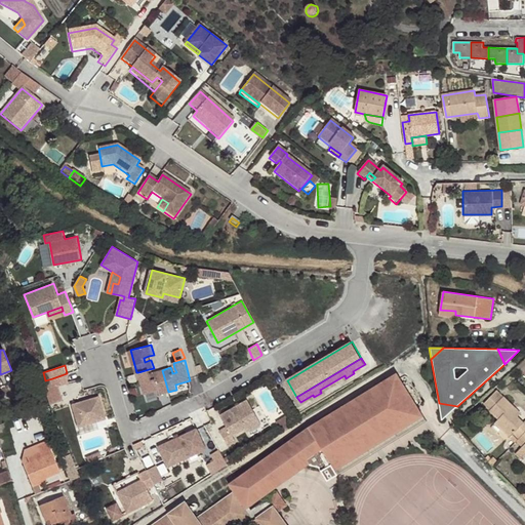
[(149,369),(138,372),(144,393),(158,389),(160,394),(168,392),(162,370),(154,372),(154,373),(155,378),(152,379),(151,374),(149,369)]
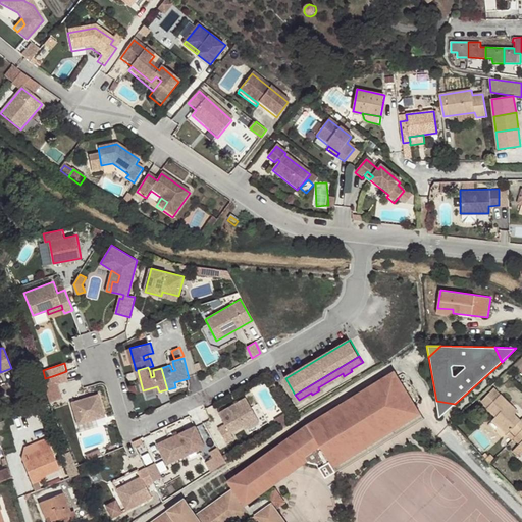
[(233,478),(248,500),(321,447),(334,468),(422,413),(395,370),(308,425),(233,478)]
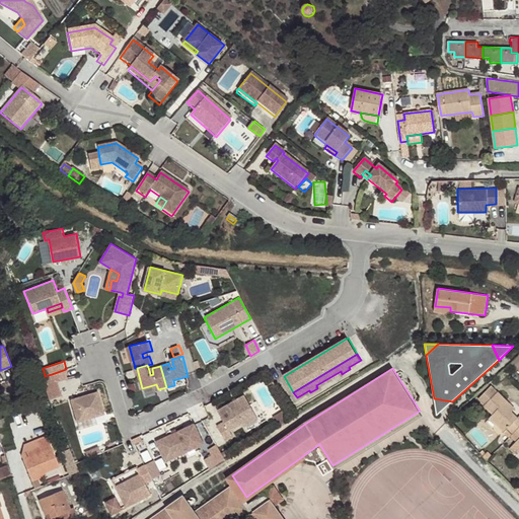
[(52,374),(55,382),(58,381),(69,377),(66,369),(52,374)]
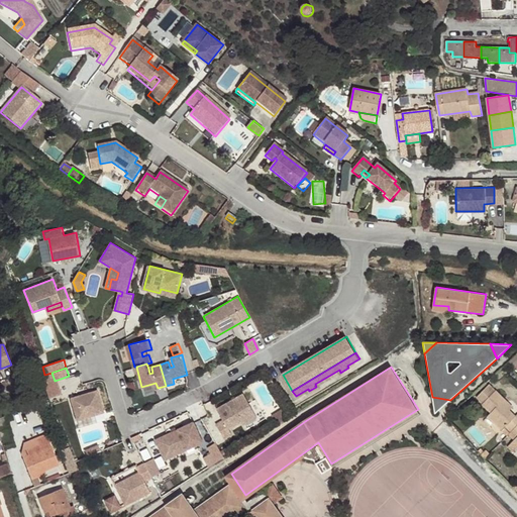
[(43,376),(45,384),(55,381),(52,373),(44,375),(43,376)]
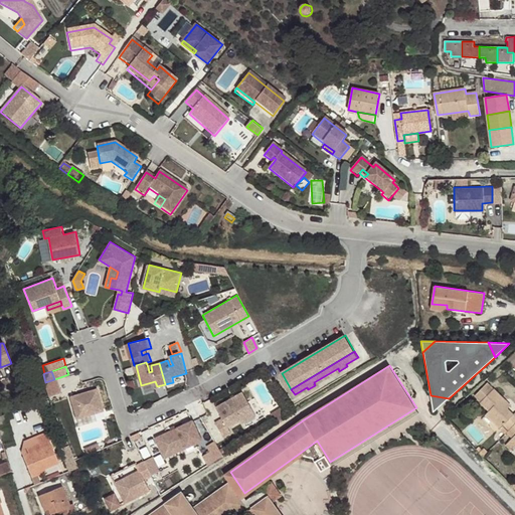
[(49,399),(62,394),(57,378),(54,379),(45,382),(44,382),(48,398),(49,399)]
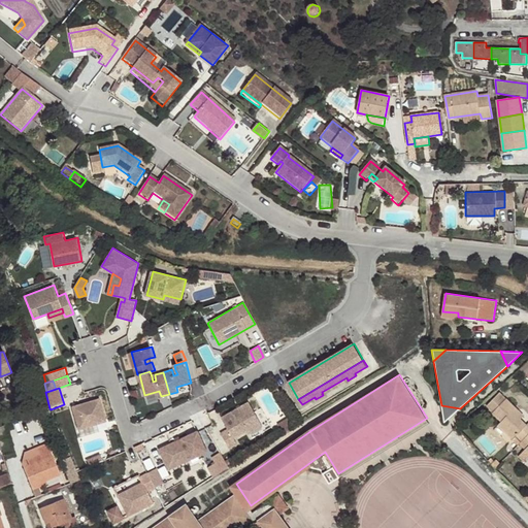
[(106,420),(100,397),(72,405),(79,428),(106,420)]
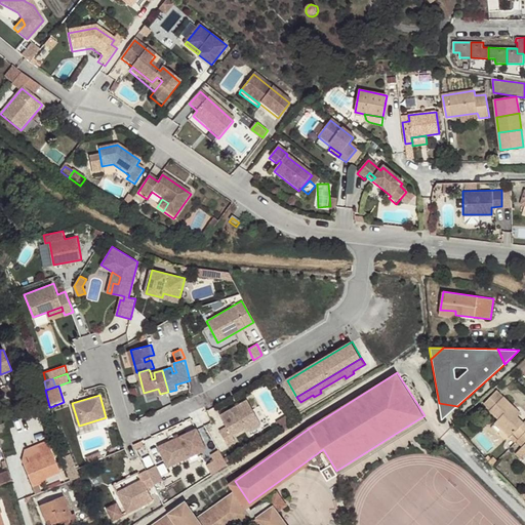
[(514,413),(517,409),(503,397),(490,410),(498,419),(495,422),(510,437),(513,434),(519,439),(524,432),(524,420),(523,422),(518,416),(514,413)]
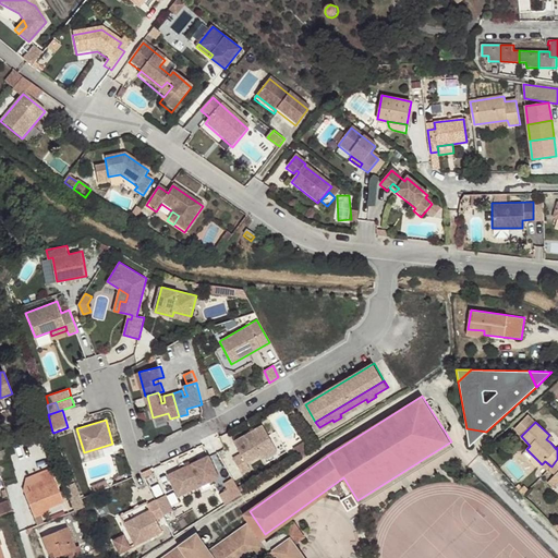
[(233,457),(242,472),(251,468),(247,462),(262,455),(276,446),(263,424),(234,440),(241,452),(233,457)]
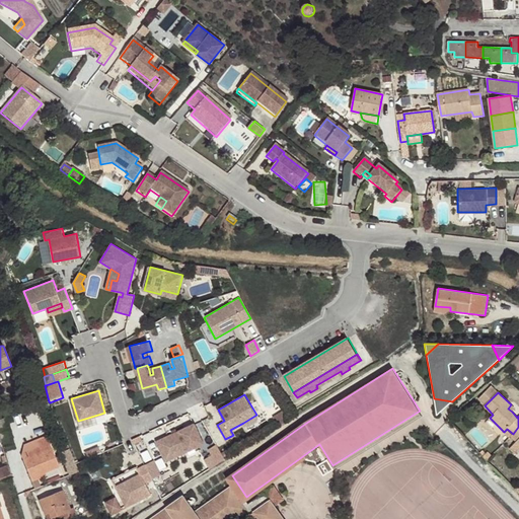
[(452,401),(434,398),(437,416),(452,401)]
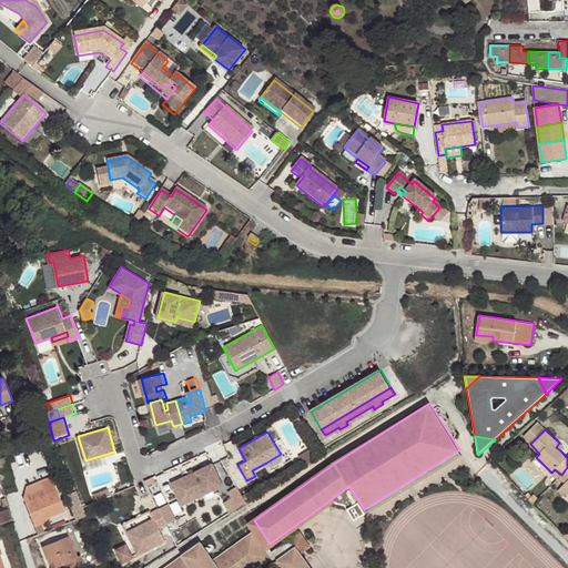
[(44,454),(58,448),(54,440),(53,439),(41,444),(44,454)]
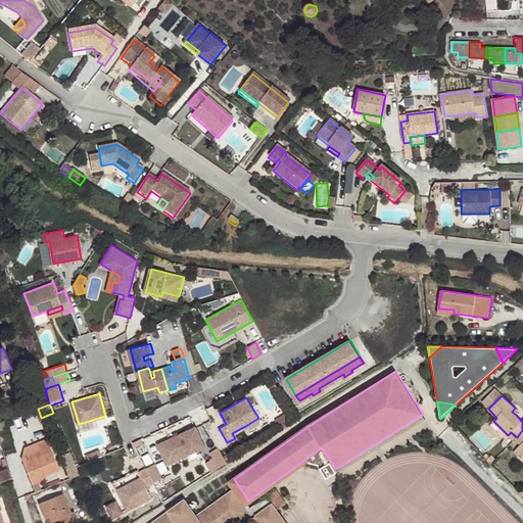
[(229,482),(246,507),(304,466),(323,471),(328,479),(425,418),(423,414),(335,469),(322,447),(248,501),(234,479),(229,482)]
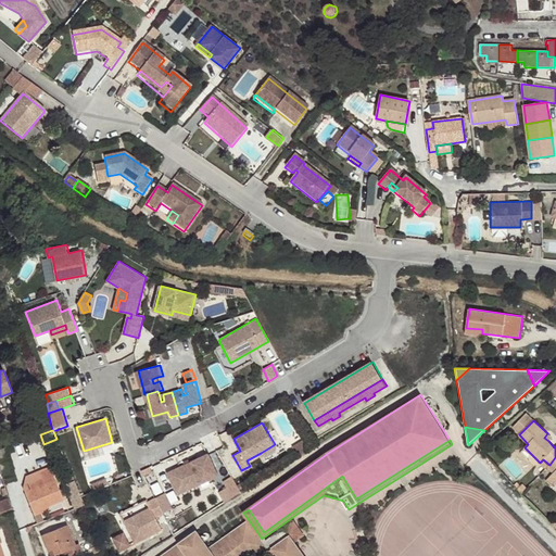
[(294,449),(299,456),(310,449),(305,442),(294,449)]
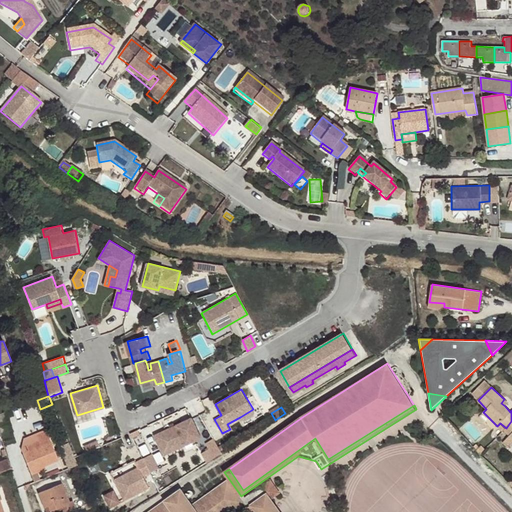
[(253,409),(240,417),(242,420),(255,413),(253,409)]
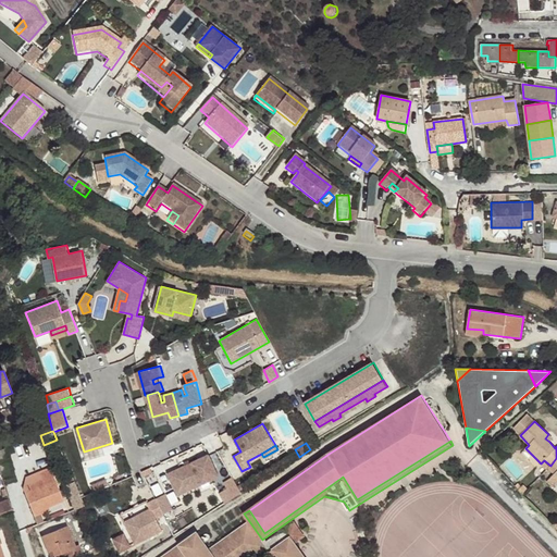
[(10,461),(8,455),(0,457),(0,463),(0,465),(10,461)]
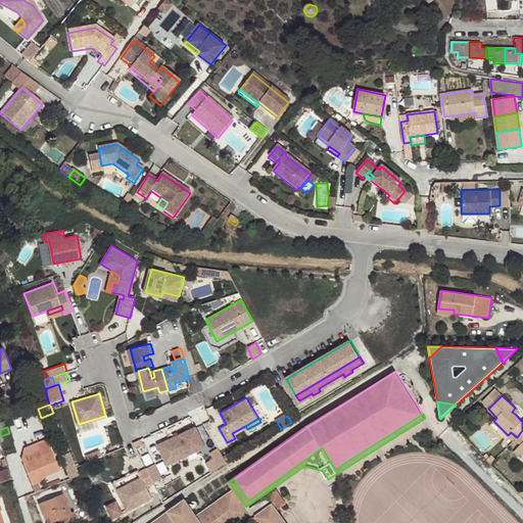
[(196,427),(164,441),(172,458),(188,450),(190,454),(205,446),(196,427)]
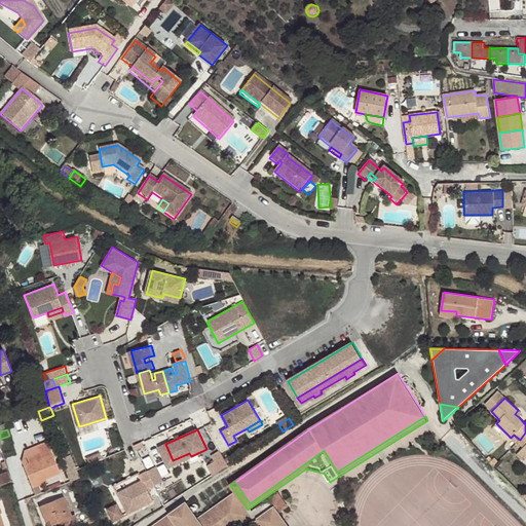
[(525,433),(520,440),(517,442),(523,448),(522,449),(525,452),(525,433)]
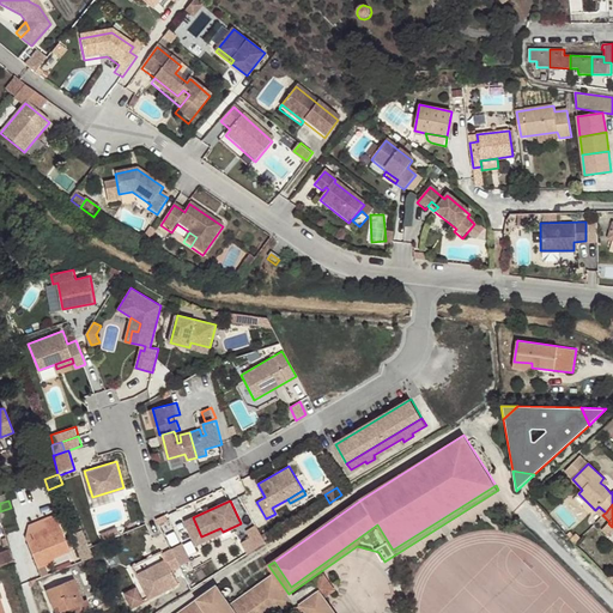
[(11,508),(0,511),(5,528),(16,525),(11,508)]
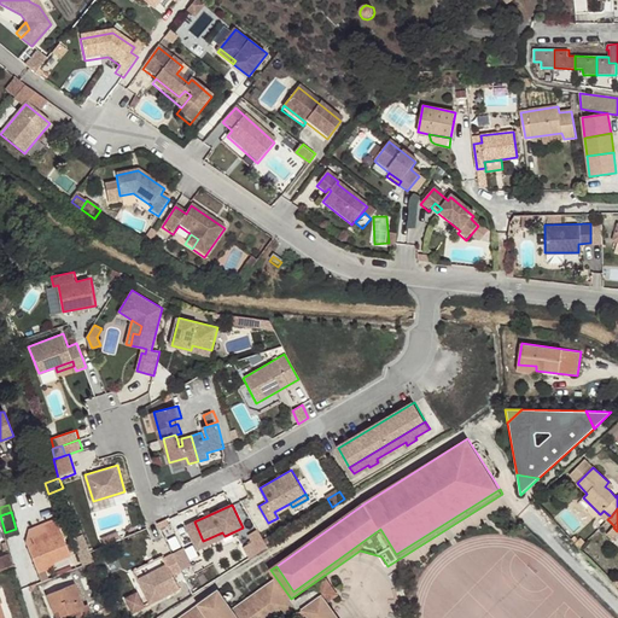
[(30,541),(33,546),(34,549),(29,552),(36,570),(42,566),(44,570),(45,571),(57,566),(56,561),(70,555),(57,520),(44,525),(47,531),(40,535),(41,536),(30,541)]
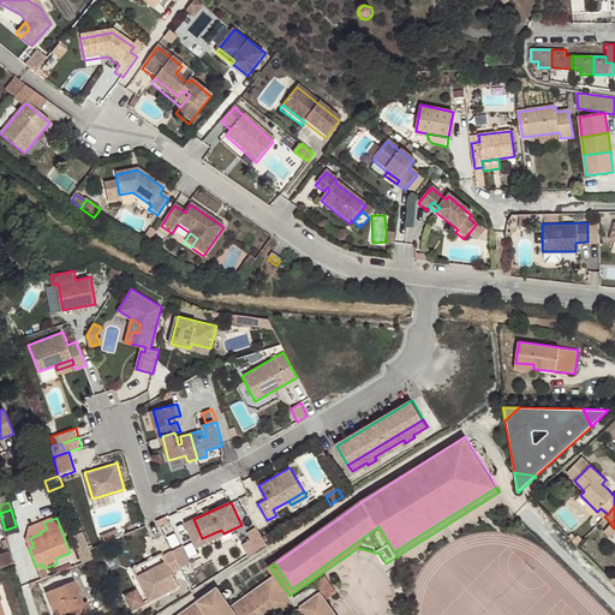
[(202,538),(193,519),(187,523),(197,545),(224,533),(221,530),(202,538)]
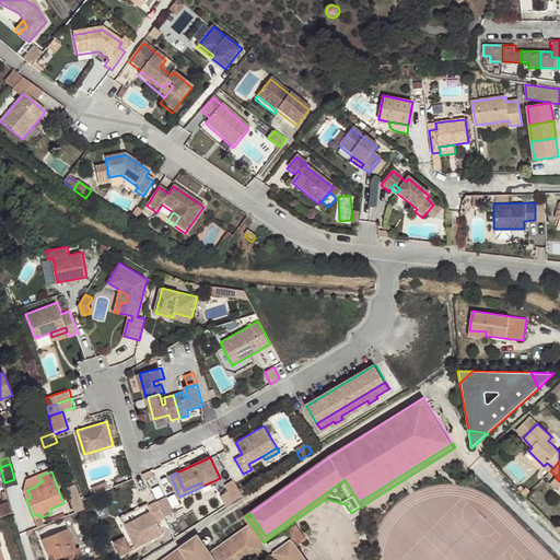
[(559,485),(559,481),(556,478),(550,485),(556,490),(559,485)]
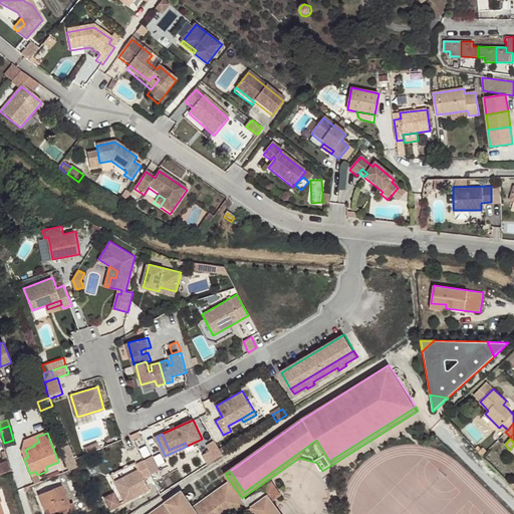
[(209,452),(203,456),(208,464),(223,455),(215,441),(206,446),(209,452)]
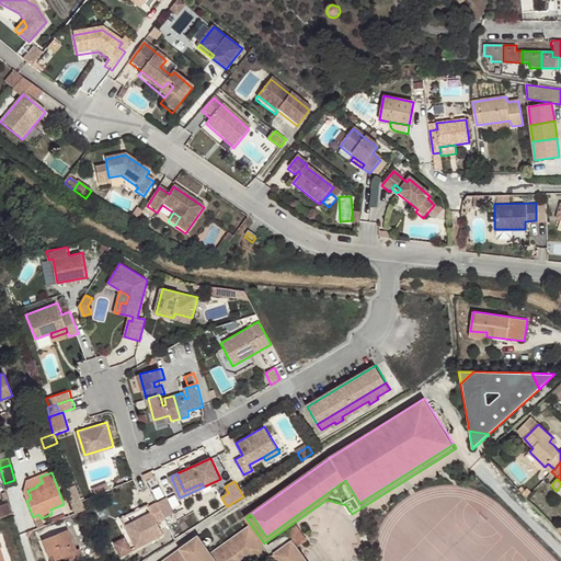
[(165,517),(158,502),(149,505),(152,512),(126,525),(137,547),(164,534),(158,521),(165,517)]
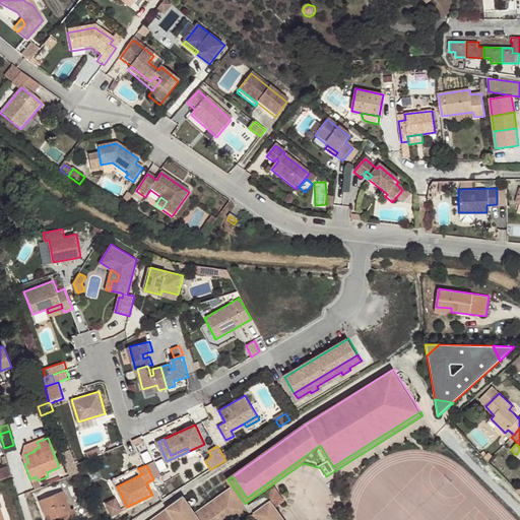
[(275,486),(254,502),(264,515),(258,519),(259,519),(268,519),(279,513),(275,507),(284,501),(275,486)]
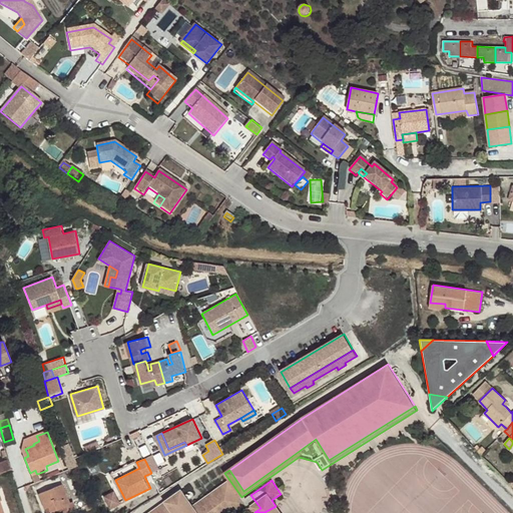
[(219,512),(240,498),(228,481),(193,507),(181,491),(150,512),(219,512)]
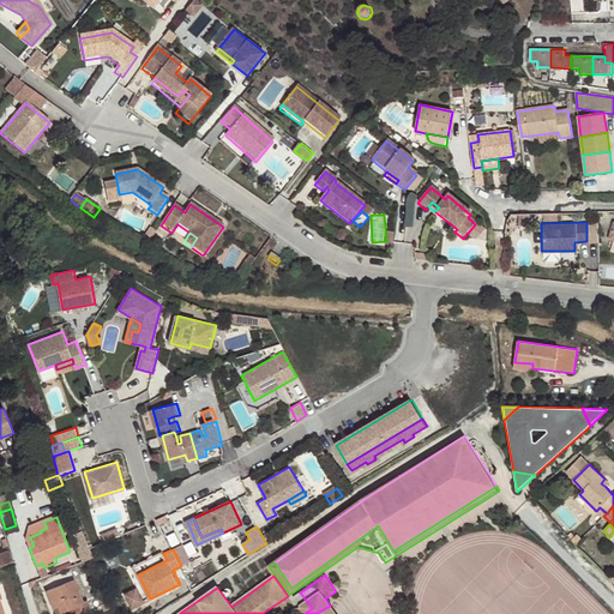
[(47,591),(54,609),(59,608),(61,613),(80,606),(82,609),(90,606),(88,600),(84,602),(74,581),(47,591)]
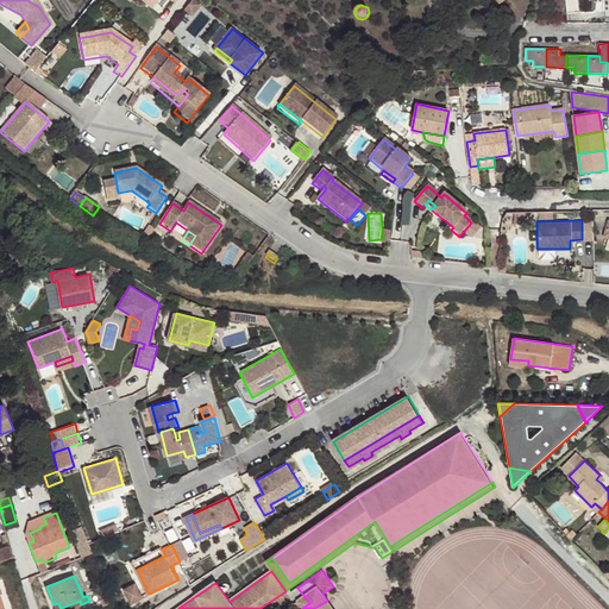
[(125,589),(132,604),(146,598),(138,582),(125,589)]
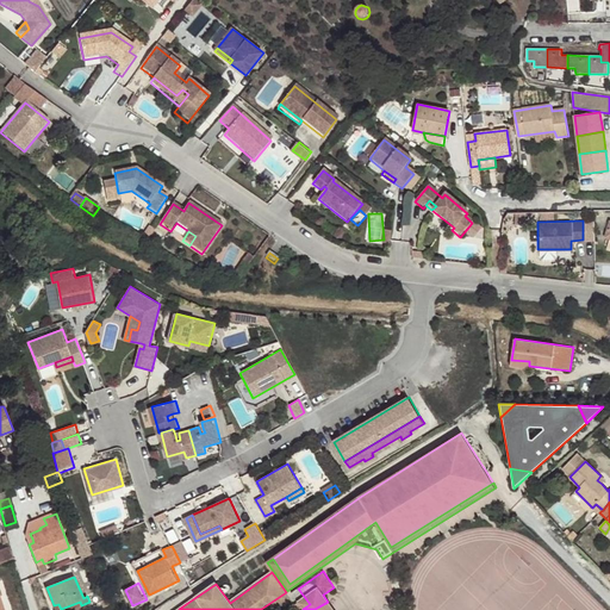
[(304,609),(303,609),(310,604),(298,589),(296,586),(287,591),(286,592),(291,598),(298,609),(304,609)]
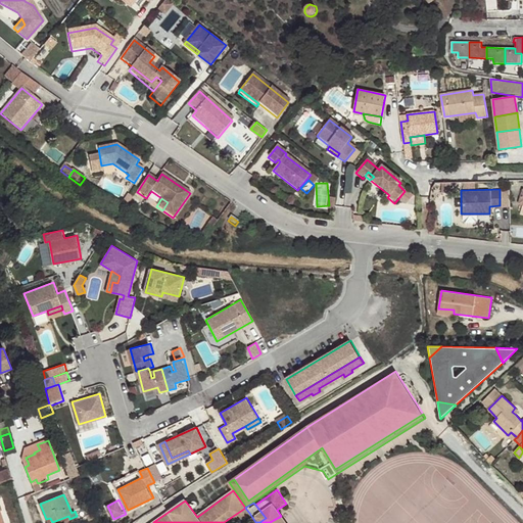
[(95,512),(93,507),(84,510),(86,515),(95,512)]
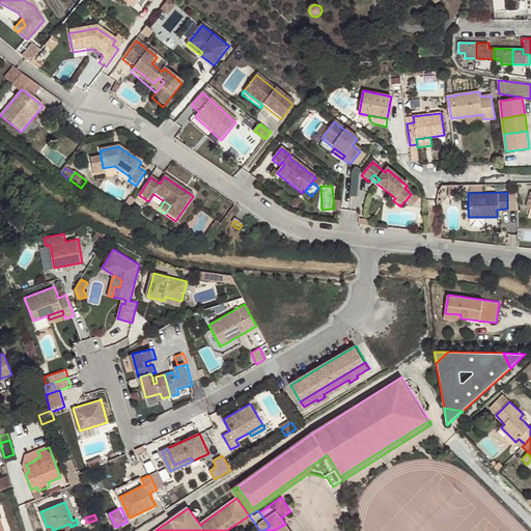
[(238,530),(253,521),(249,515),(227,530),(238,530)]
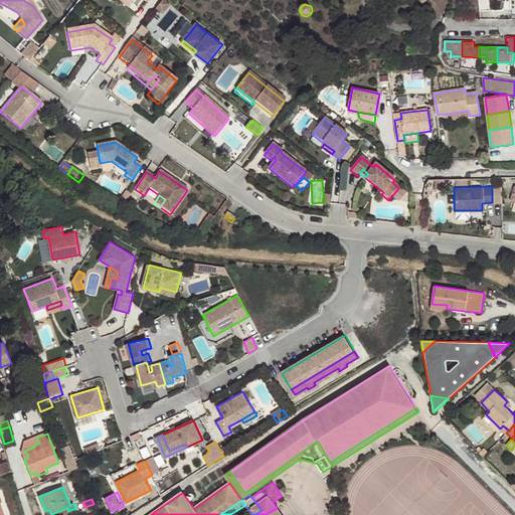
[(88,512),(96,509),(94,504),(84,507),(88,512)]
